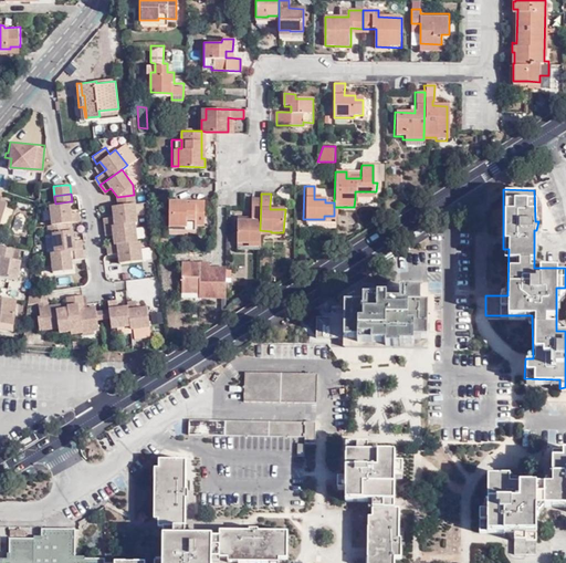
[(134,195),(117,197),(118,206),(135,204),(134,195)]
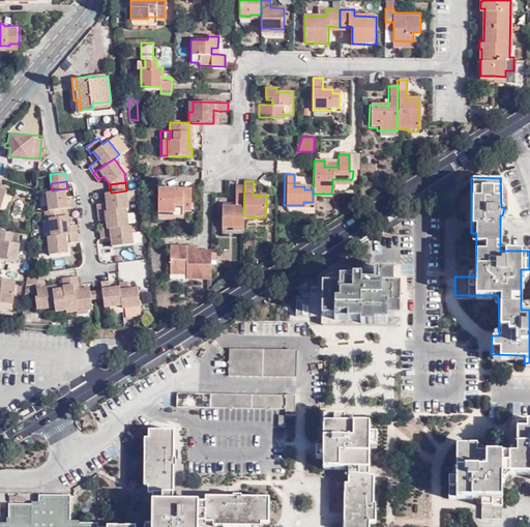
[(232,228),(242,228),(243,215),(244,186),(235,185),(235,203),(235,206),(222,207),(222,228),(232,229),(232,228)]
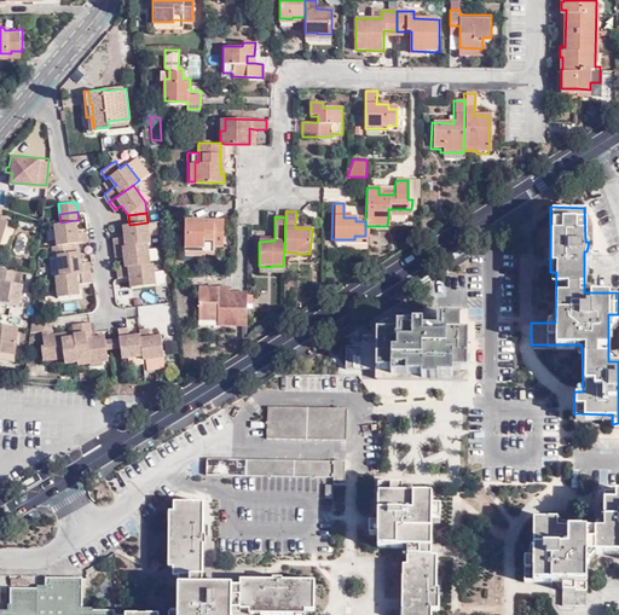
[(192,222),(192,219),(183,219),(183,248),(201,248),(202,247),(210,247),(221,247),(221,224),(192,222)]
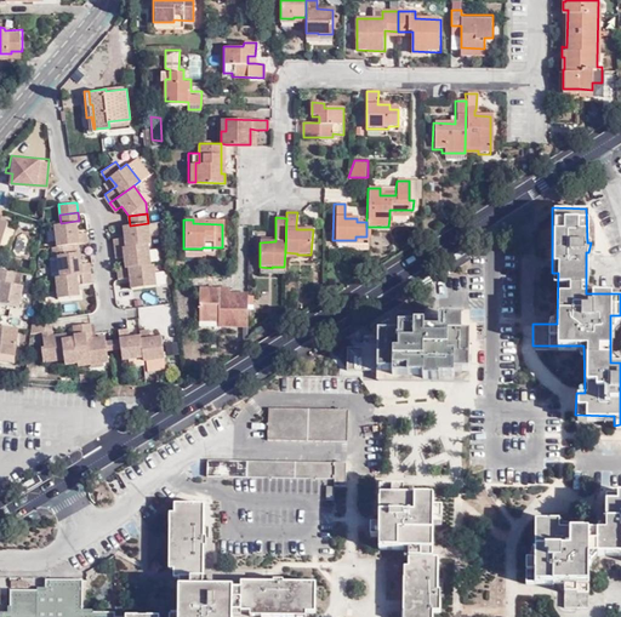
[(61,223),(55,224),(57,245),(72,244),(87,243),(86,232),(78,233),(77,221),(61,223)]
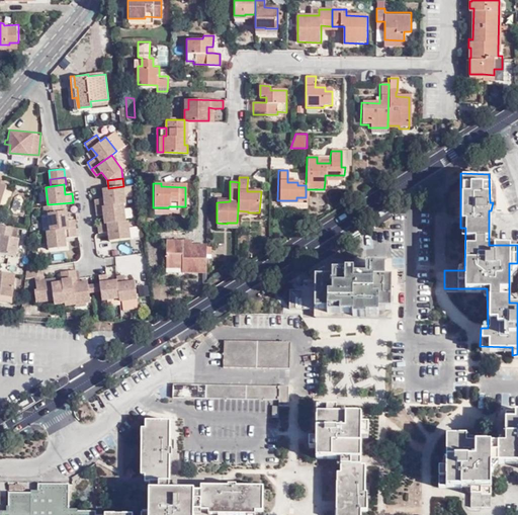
[(94,198),(95,206),(123,203),(125,202),(123,186),(108,188),(103,188),(104,197),(94,198)]
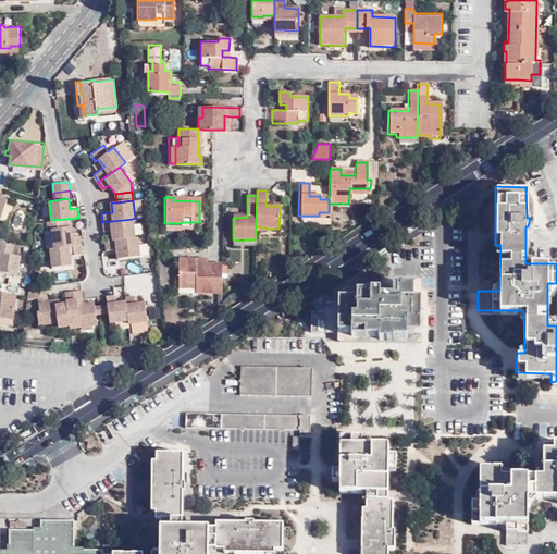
[(51,220),(47,221),(48,230),(52,229),(54,248),(82,245),(81,235),(73,235),(72,225),(65,226),(64,219),(51,220)]
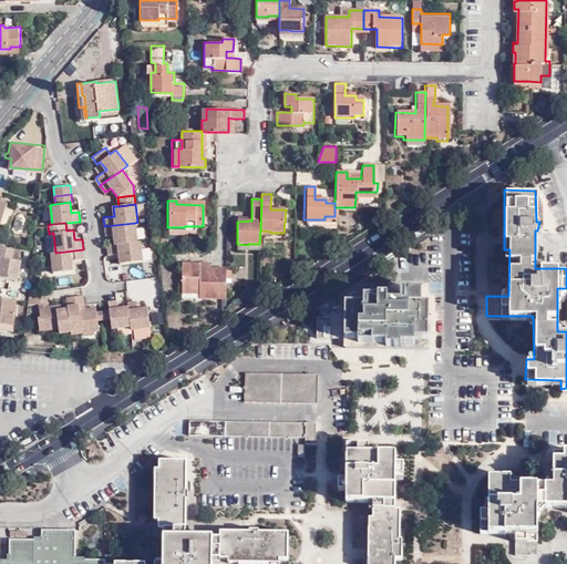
[(114,234),(115,244),(137,243),(135,223),(104,226),(105,234),(114,234)]
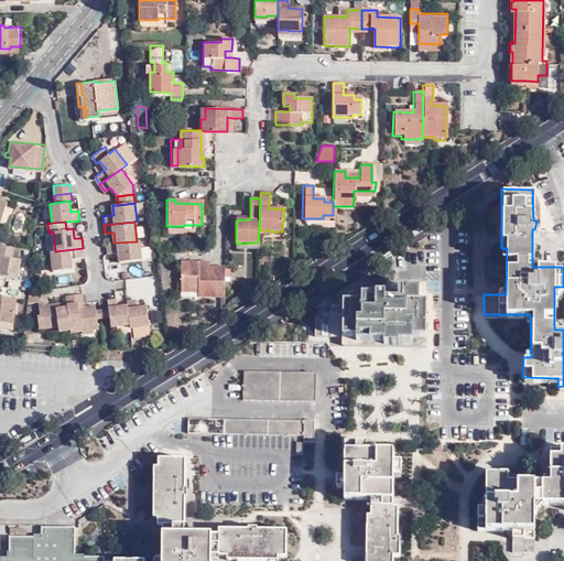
[(115,243),(106,244),(107,252),(118,251),(119,261),(141,259),(139,240),(137,241),(115,243)]
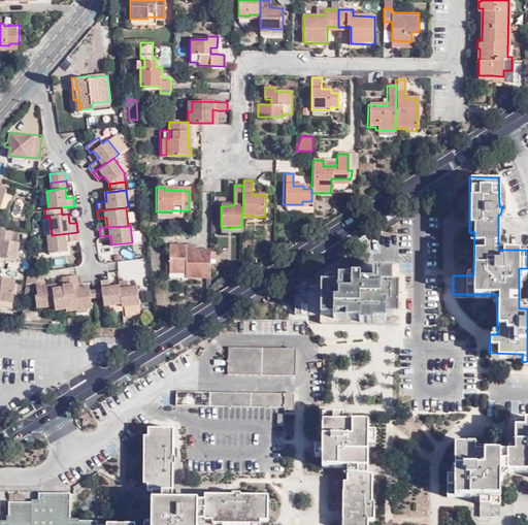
[(12,230),(0,228),(0,258),(17,261),(19,242),(11,240),(12,230)]
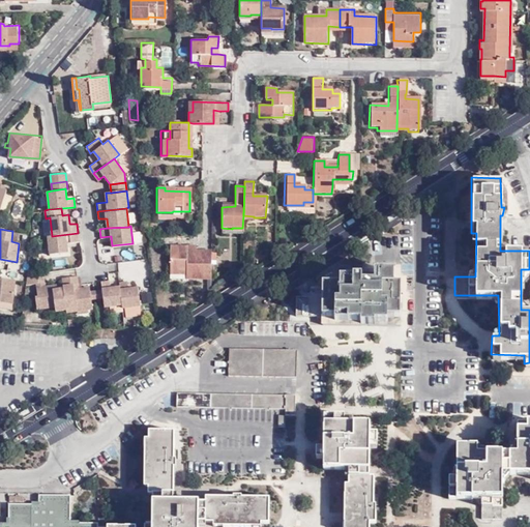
[(52,236),(48,236),(50,254),(68,253),(67,242),(79,241),(78,233),(52,236)]
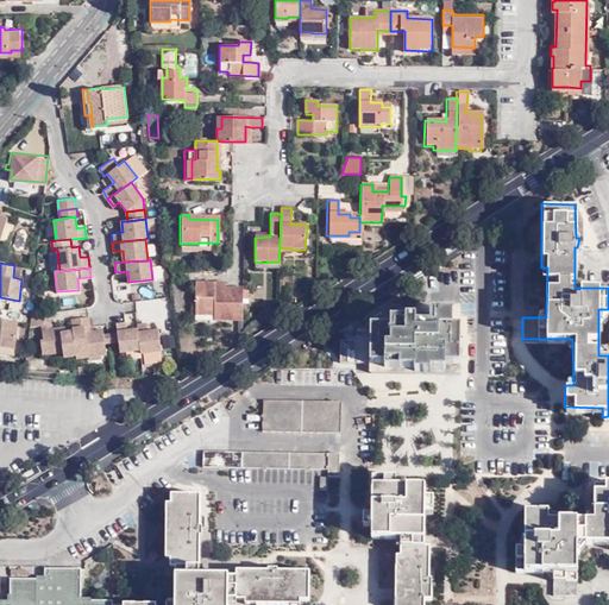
[(212,322),(239,323),(240,303),(240,294),(240,291),(221,290),(221,295),(213,294),(213,290),(213,285),(194,285),(193,312),(212,312),(212,317),(212,322)]
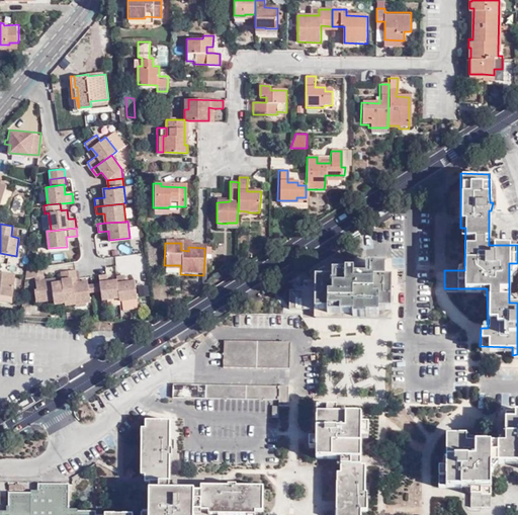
[(362,309),(386,309),(387,276),(381,276),(379,265),(361,265),(361,270),(348,271),(349,265),(349,262),(321,261),(311,268),(311,277),(299,276),(299,287),(287,286),(287,306),(311,308),(328,308),(330,312),(350,312),(351,316),(360,316),(362,309)]
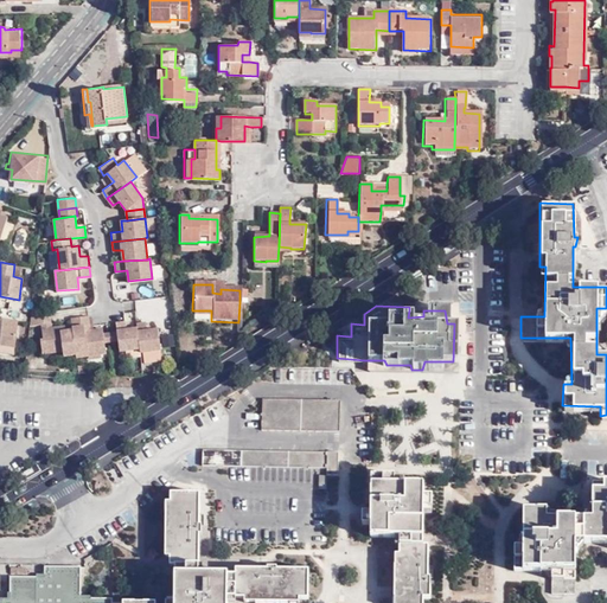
[(29,313),(27,326),(40,324),(50,324),(49,310),(29,313)]
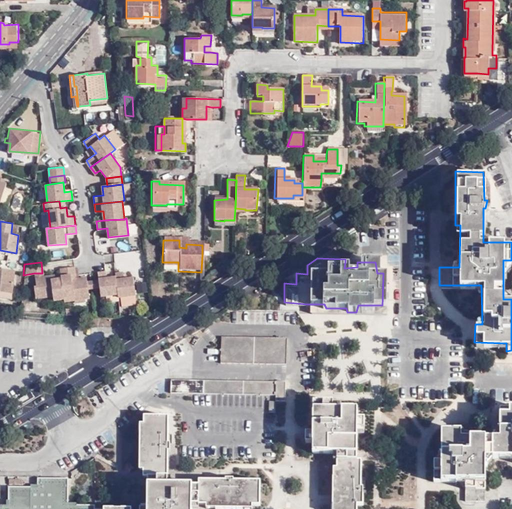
[(72,295),(73,299),(88,297),(87,289),(86,281),(86,277),(75,278),(75,274),(74,266),(59,268),(59,274),(60,278),(62,296),(72,295)]
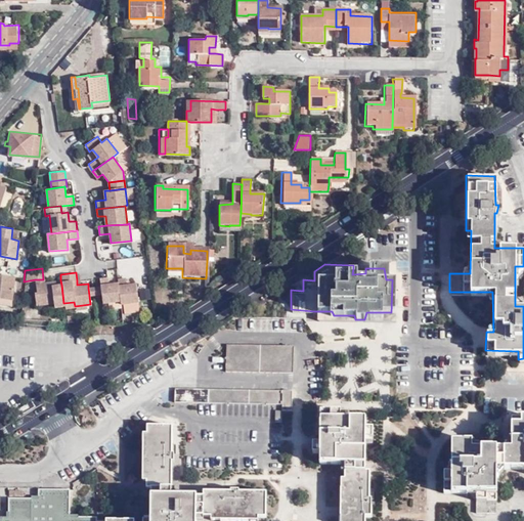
[(14,277),(0,275),(0,300),(11,302),(14,277)]
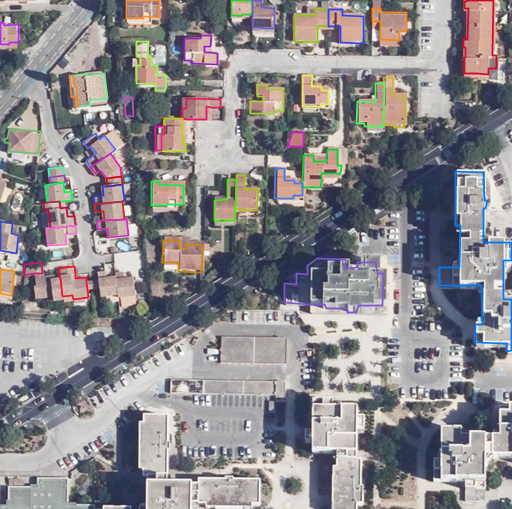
[(100,296),(117,294),(115,277),(105,278),(104,270),(97,271),(98,280),(99,288),(100,296)]
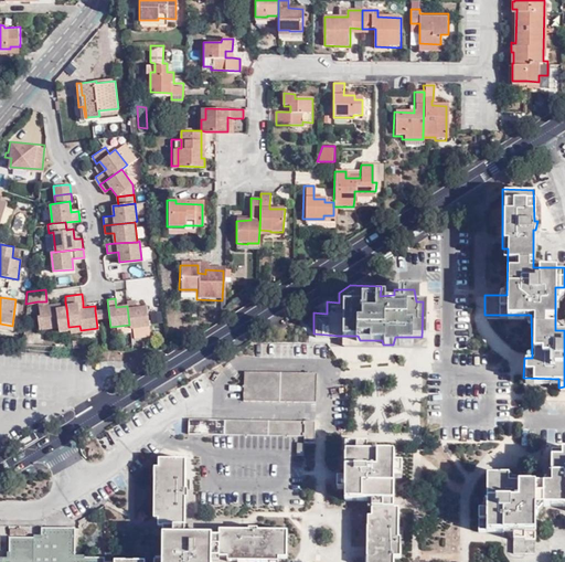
[(129,325),(129,328),(148,326),(147,307),(136,308),(135,300),(126,301),(127,306),(129,325)]
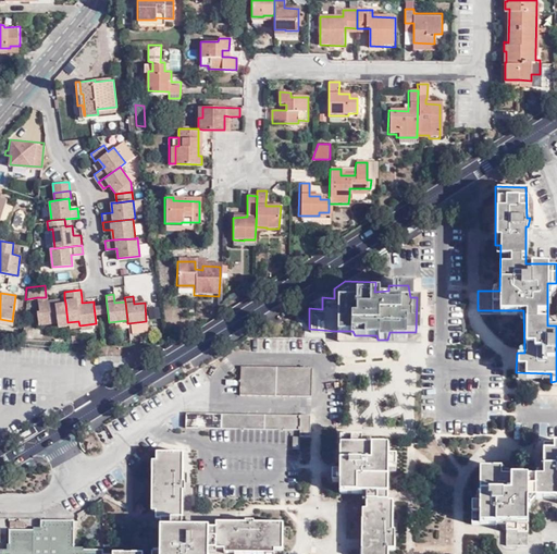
[(58,325),(67,325),(67,322),(65,303),(54,304),(54,300),(46,300),(37,303),(38,311),(36,311),(37,324),(57,322),(58,325)]
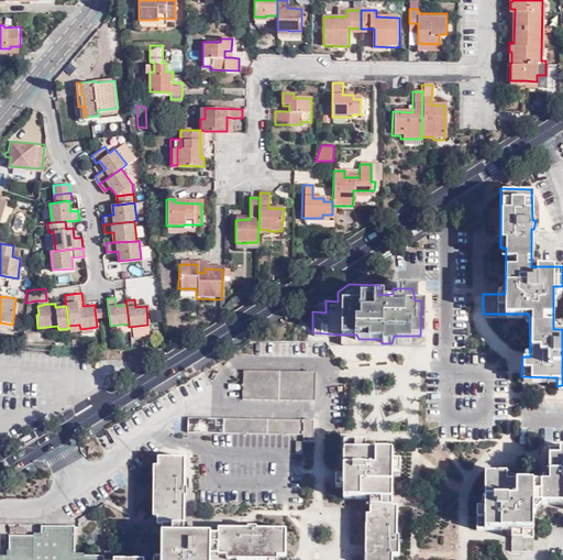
[(99,309),(100,318),(109,317),(108,308),(99,309)]
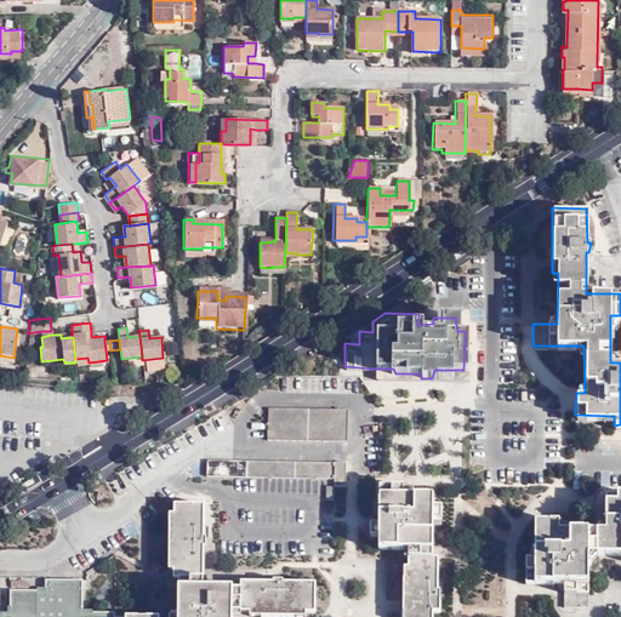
[(345,410),(266,406),(266,439),(343,440),(345,410)]
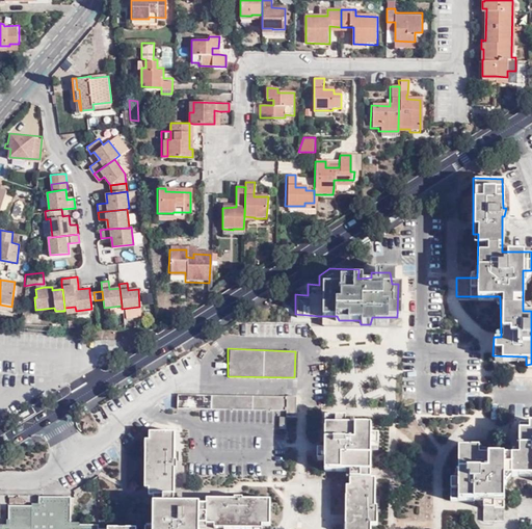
[(293,397),(178,394),(177,407),(284,411),(284,417),(293,417),(293,397)]
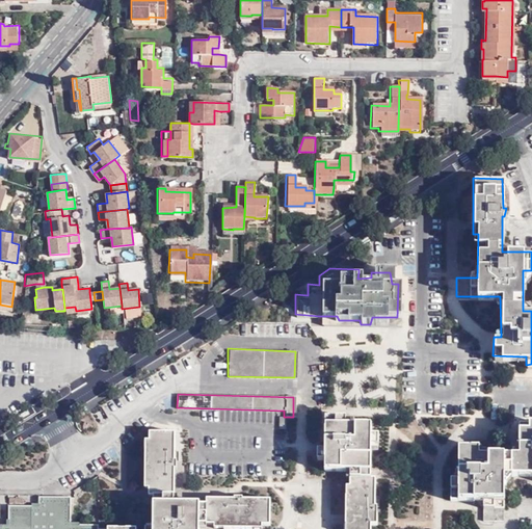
[(350,468),(370,468),(371,443),(376,443),(376,433),(370,433),(369,424),(344,423),(344,415),(325,415),(324,447),(317,447),(317,458),(324,458),(324,468),(350,468)]
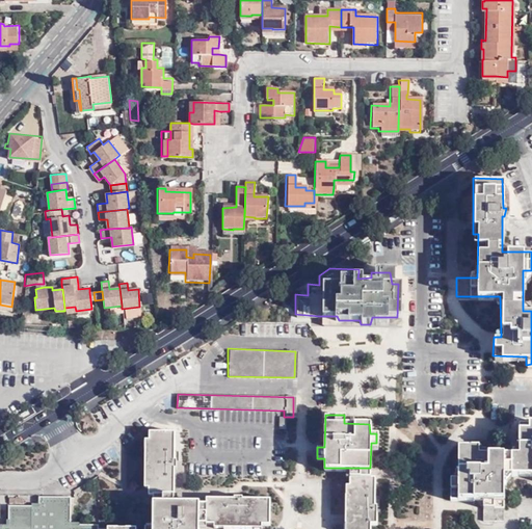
[(531,419),(517,419),(517,454),(479,454),(478,445),(458,445),(459,477),(450,477),(450,497),(482,497),(482,518),(503,519),(504,471),(531,470),(531,419)]
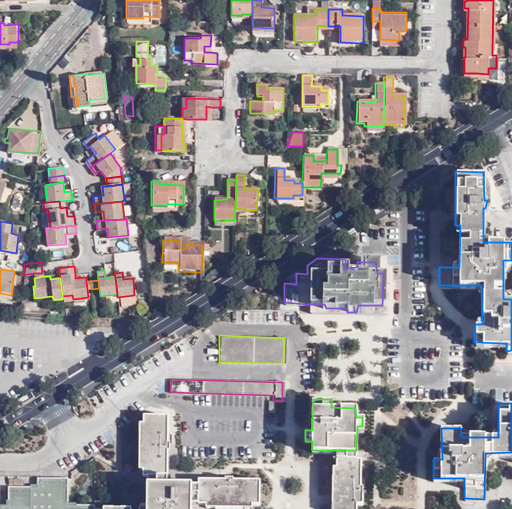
[(141,467),(143,466),(170,467),(169,448),(174,448),(174,441),(170,440),(170,415),(145,414),(145,421),(141,420),(141,467)]
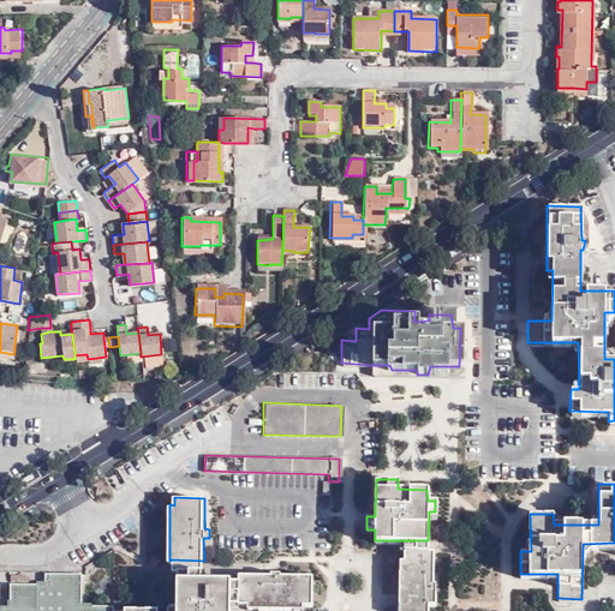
[(433,549),(428,547),(405,547),(404,557),(399,558),(398,610),(428,610),(429,601),(436,601),(436,582),(433,582),(433,549)]
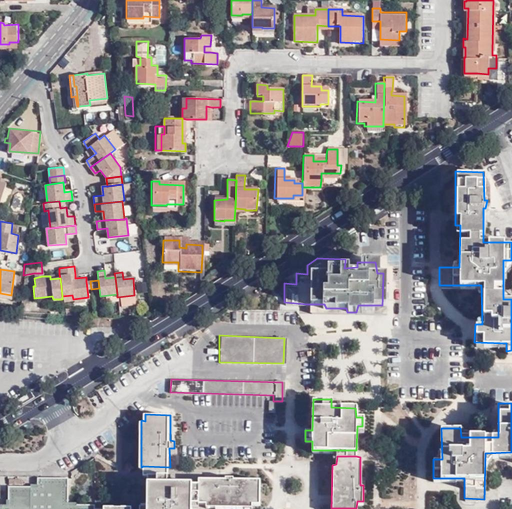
[(149,475),(150,481),(170,482),(170,467),(143,466),(142,475),(149,475)]
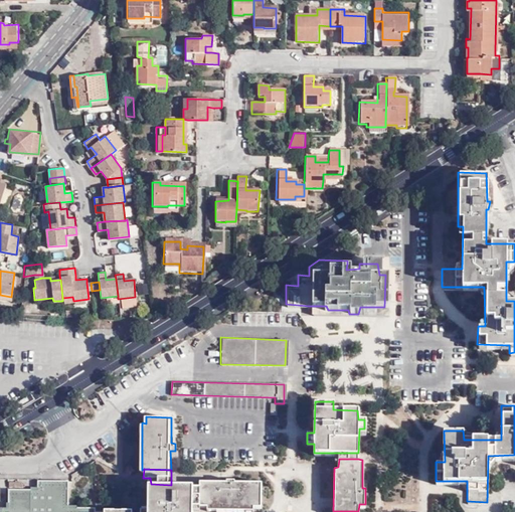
[(208,480),(208,504),(208,509),(253,510),(253,505),(263,505),(262,481),(235,481),(235,478),(227,478),(227,481),(208,480)]
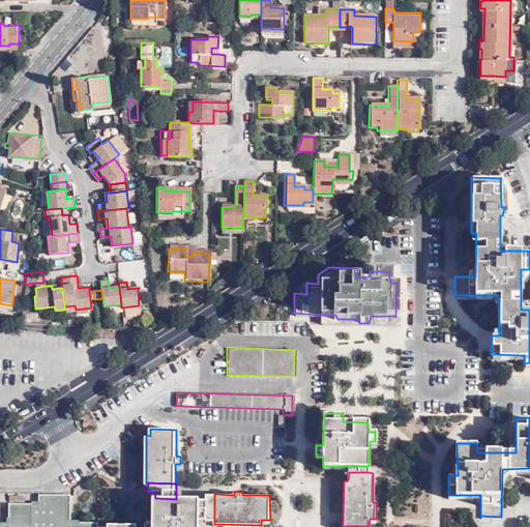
[(5,520),(4,526),(99,526),(99,521),(79,520),(79,523),(74,523),(72,495),(43,494),(42,501),(11,500),(10,520),(5,520)]
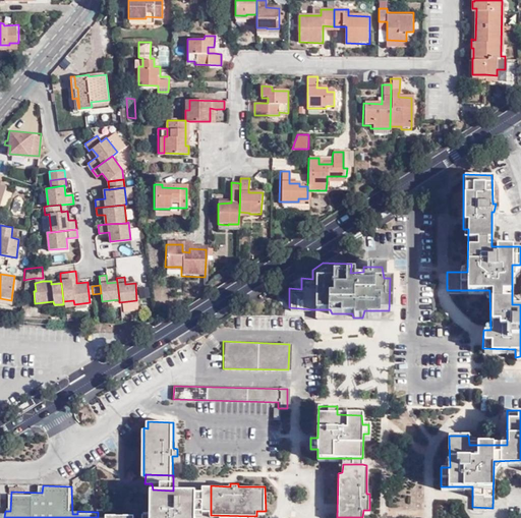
[(195,491),(195,510),(211,510),(211,485),(203,486),(203,491),(195,491)]
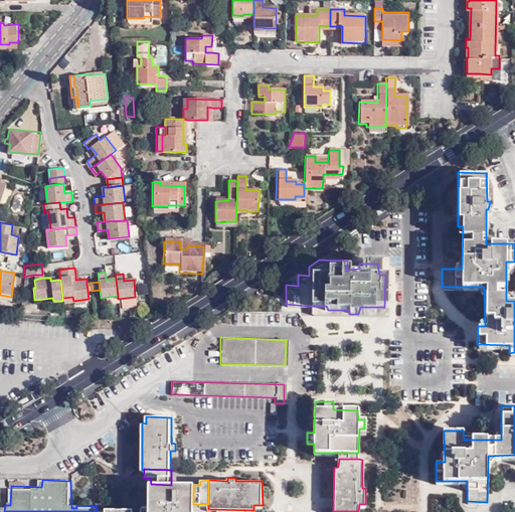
[(192,511),(193,504),(193,485),(171,485),(151,484),(150,508),(143,508),(143,511),(133,511),(134,508),(105,508),(105,511),(192,511)]
